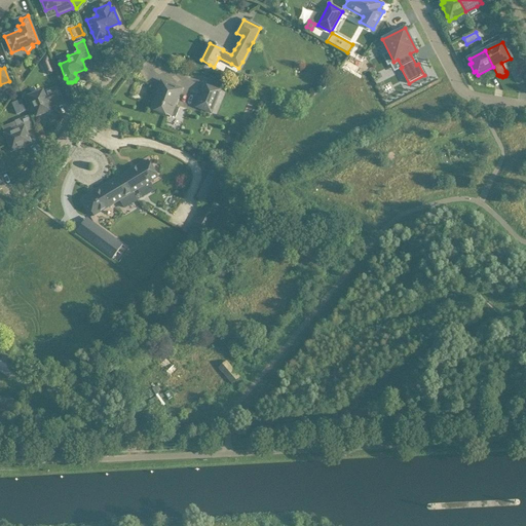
[(175,106),(182,89),(161,81),(156,95),(157,95),(155,101),(154,100),(150,109),(153,110),(153,112),(157,114),(158,112),(171,117),(171,115),(176,117),(180,108),(175,106)]
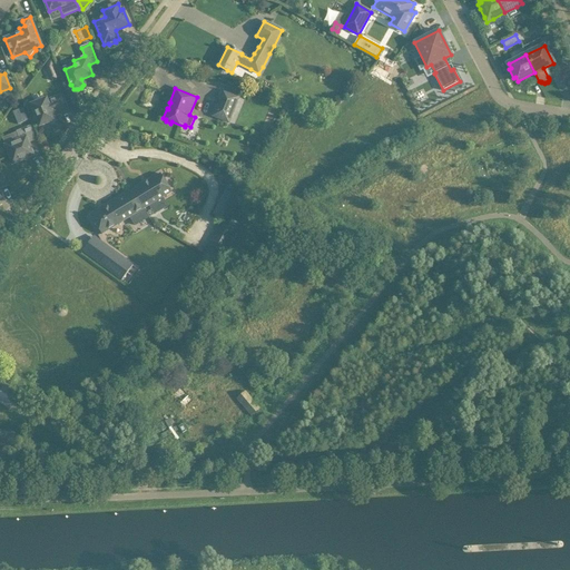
[(229,124),(239,97),(223,90),(219,98),(220,99),(217,105),(216,105),(212,117),(229,124)]
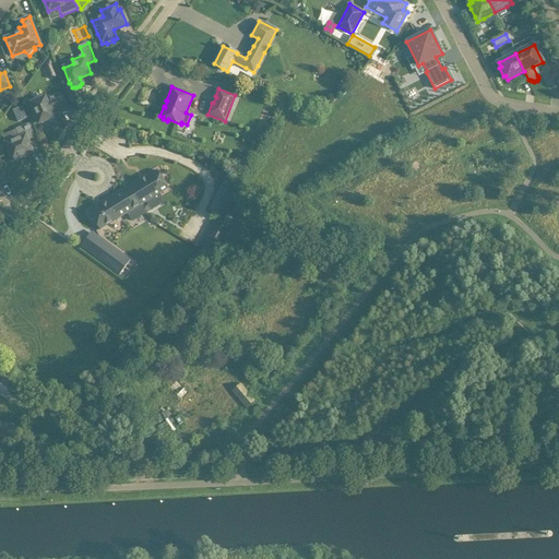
[(66,108),(60,94),(46,99),(46,97),(32,103),(34,109),(32,110),(35,118),(37,117),(39,123),(43,122),(43,123),(51,120),(50,119),(54,118),(51,114),(66,108)]
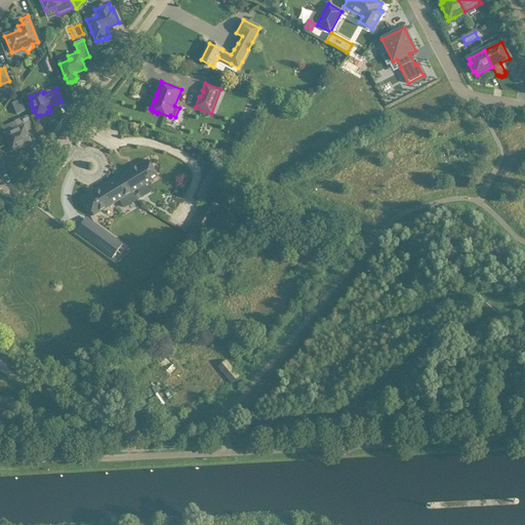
[(21,99),(11,104),(16,115),(26,111),(21,99)]
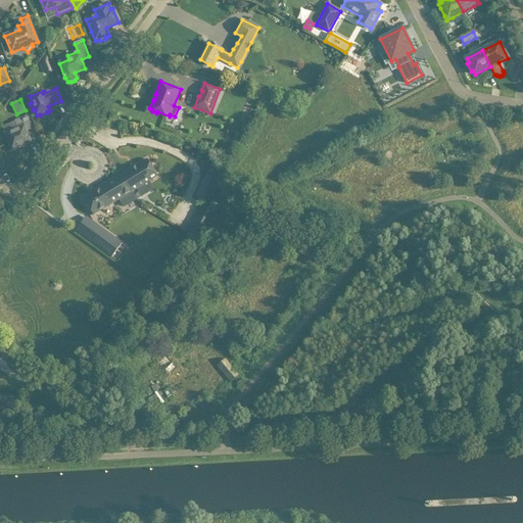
[(11,150),(31,142),(26,131),(33,128),(28,115),(16,121),(18,128),(5,134),(11,150)]
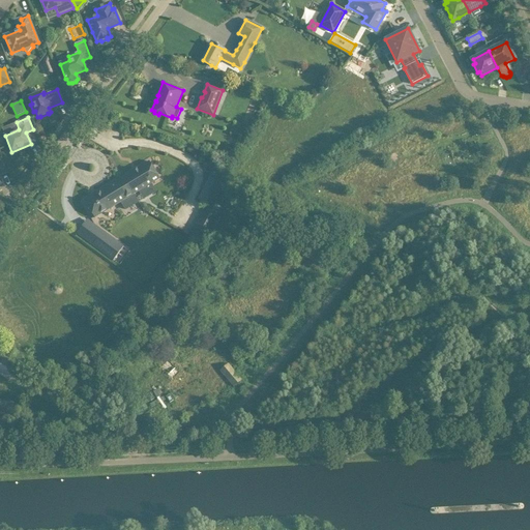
[(150,162),(124,177),(134,195),(135,194),(159,178),(150,162)]
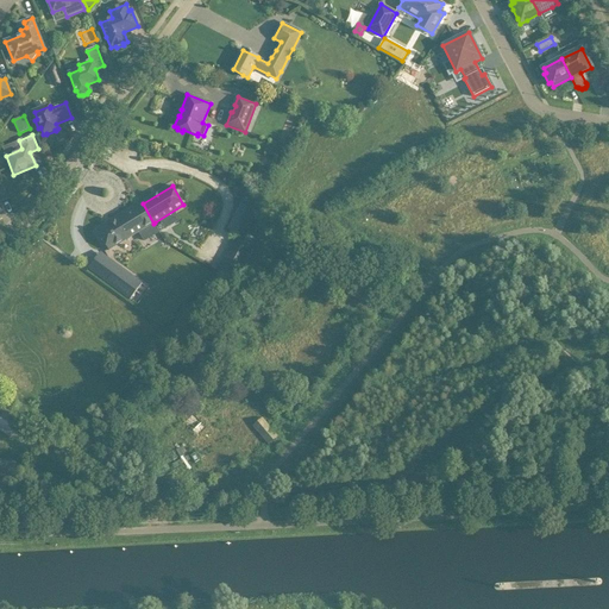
[(135,208),(98,231),(110,250),(139,232),(154,224),(143,203),(135,208)]
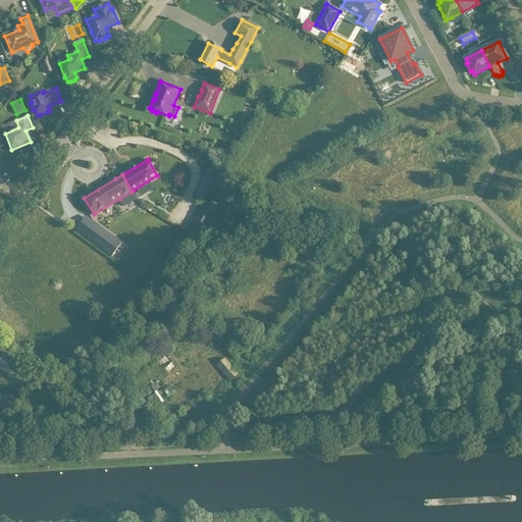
[(94,223),(85,236),(111,256),(121,243),(94,223)]
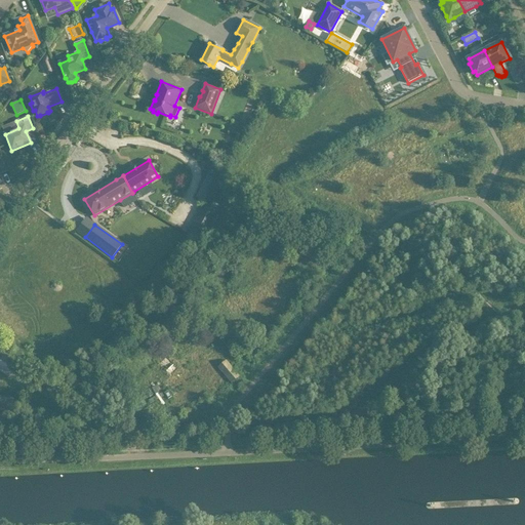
[(61,255),(49,271),(54,274),(55,276),(58,277),(70,263),(68,261),(66,259),(66,258),(64,258),(63,256),(62,256),(61,255)]
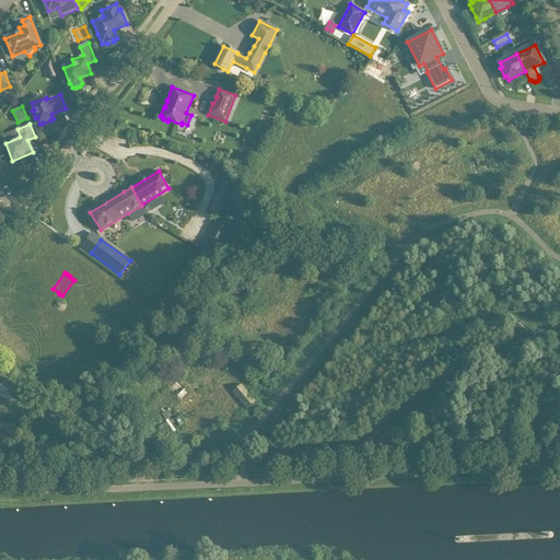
[(74,280),(62,295),(65,298),(66,299),(71,302),(83,287),(82,286),(80,284),(80,283),(74,280)]
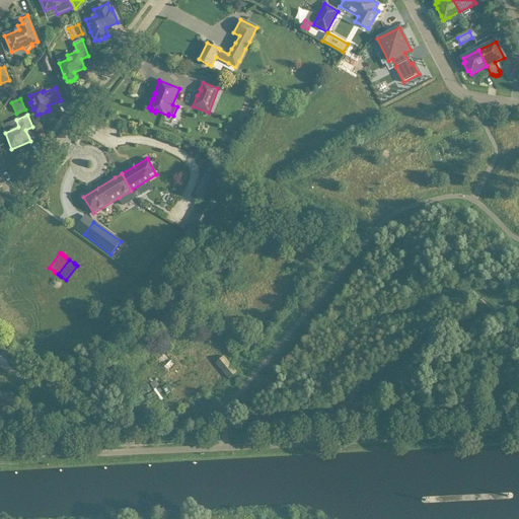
[(6,263),(0,269),(0,282),(2,284),(2,285),(3,285),(15,271),(14,270),(13,270),(12,268),(6,263)]
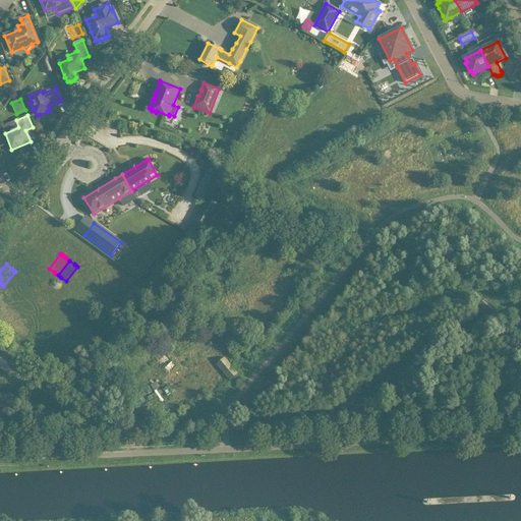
[(77,267),(66,281),(70,285),(72,286),(74,288),(85,273),(88,271),(85,270),(82,268),(81,267),(79,266),(78,264),(76,266),(77,267)]
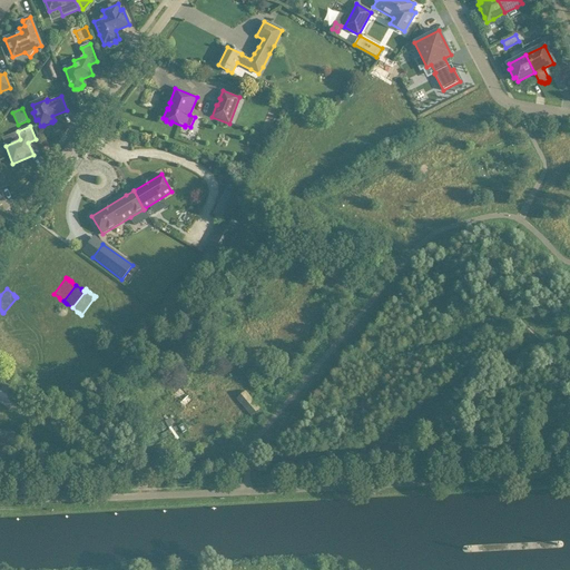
[(94,298),(81,315),(84,316),(86,317),(91,322),(104,306),(101,304),(100,303),(98,302),(95,300),(94,298)]
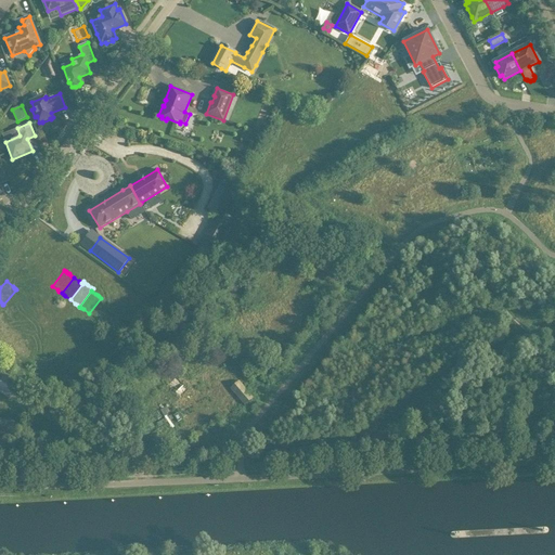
[(9,317),(5,320),(8,322),(9,323),(10,324),(11,324),(13,327),(14,327),(14,328),(28,313),(26,311),(24,310),(20,306),(10,318),(9,317)]
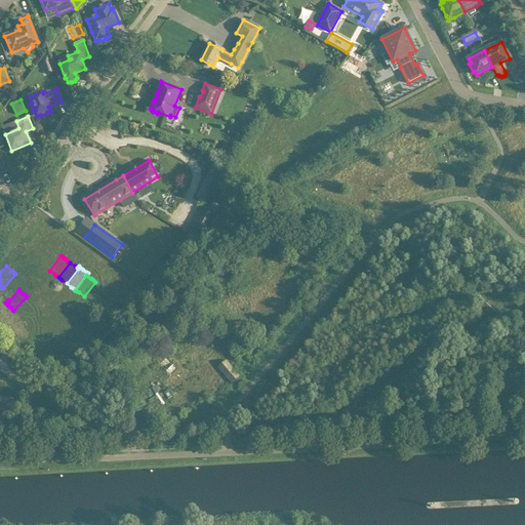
[(34,304),(22,318),(23,319),(24,320),(25,321),(26,321),(28,323),(28,324),(29,324),(29,325),(42,311),(40,309),(38,308),(34,304)]
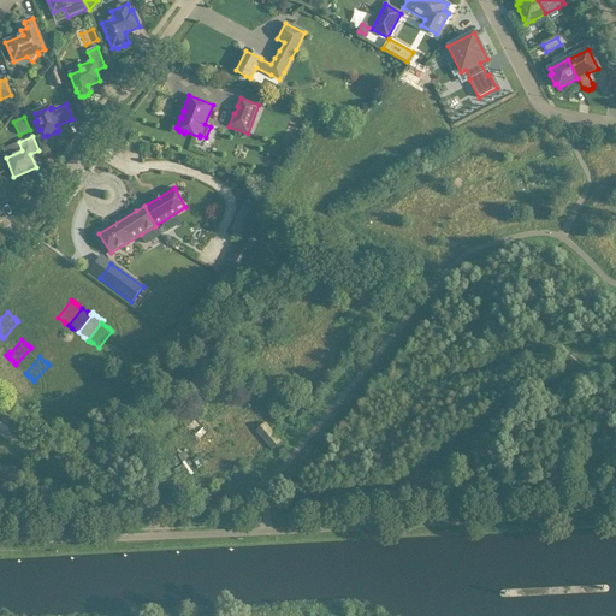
[(232,424),(208,451),(201,444),(187,461),(208,480),(247,436),(232,424)]
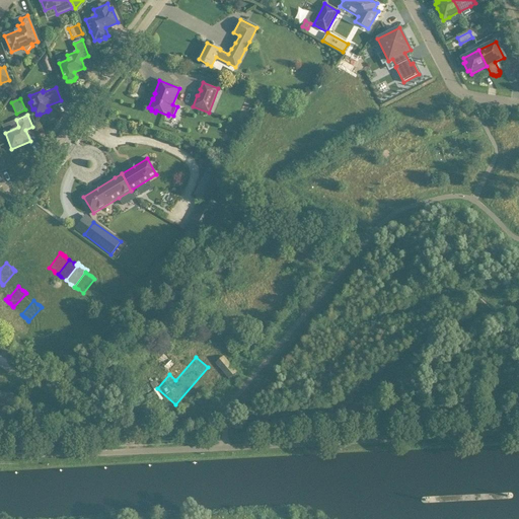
[(217,364),(228,375),(234,369),(223,358),(217,364)]
